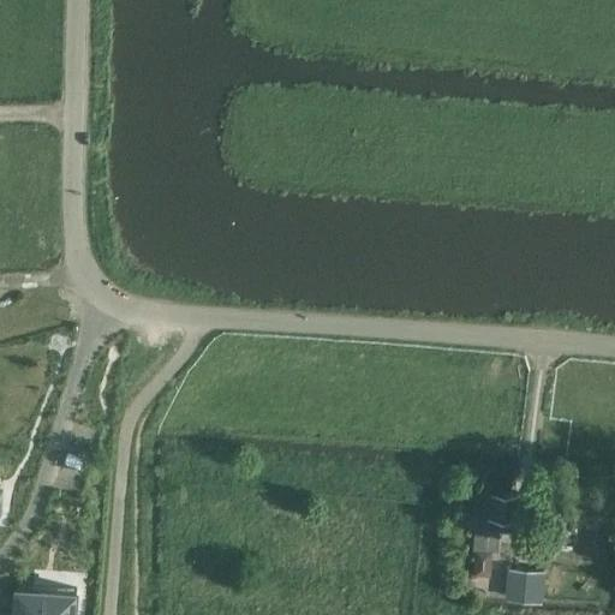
[(42,439),(43,427),(16,424),(15,436),(42,439)]
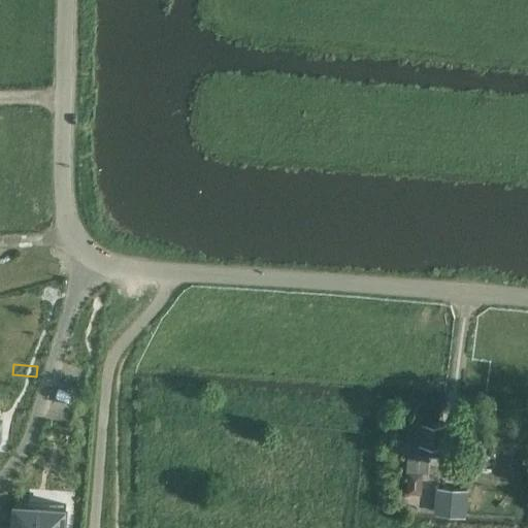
[(426,471),(427,455),(442,456),(446,425),(422,423),(409,422),(406,453),(407,453),(406,470),(426,471)]
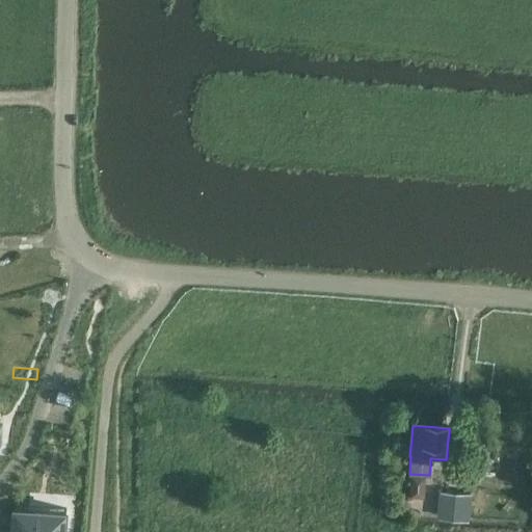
[(410,475),(408,499),(424,500),(426,476),(410,475)]
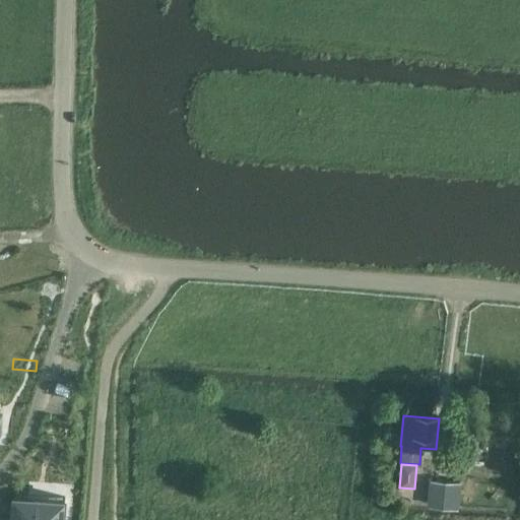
[(459,482),(431,480),(429,506),(457,507),(459,482)]
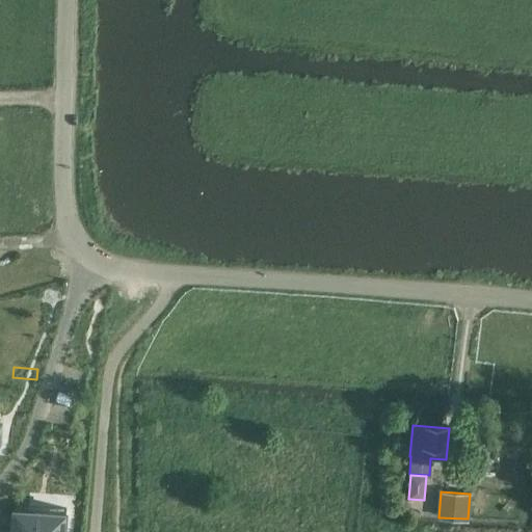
[(15,506),(12,531),(64,531),(67,509),(15,506)]
